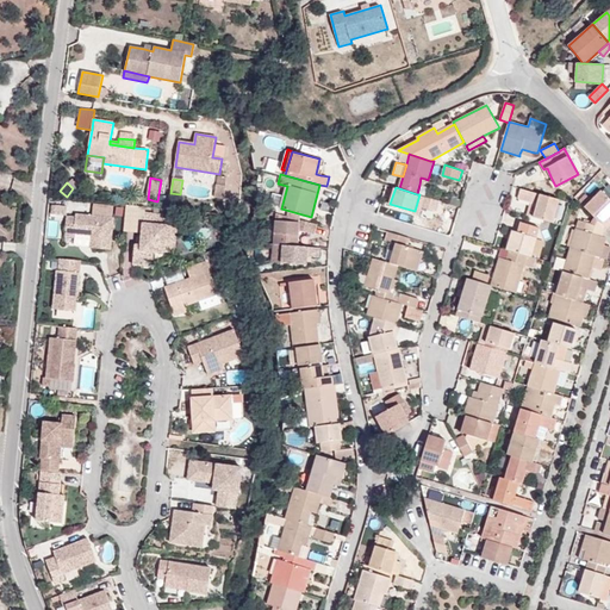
[(533,192),(521,188),(518,199),(530,201),(533,192)]
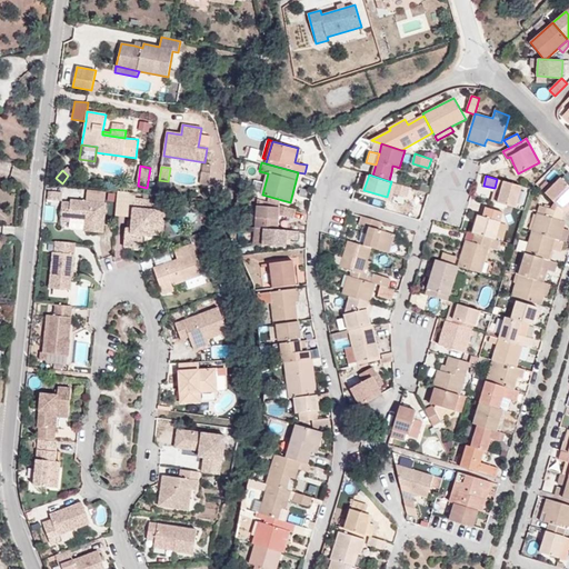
[(563,211),(567,215),(568,211),(568,202),(568,201),(568,200),(568,185),(561,178),(552,187),(547,181),(540,188),(555,203),(563,211)]
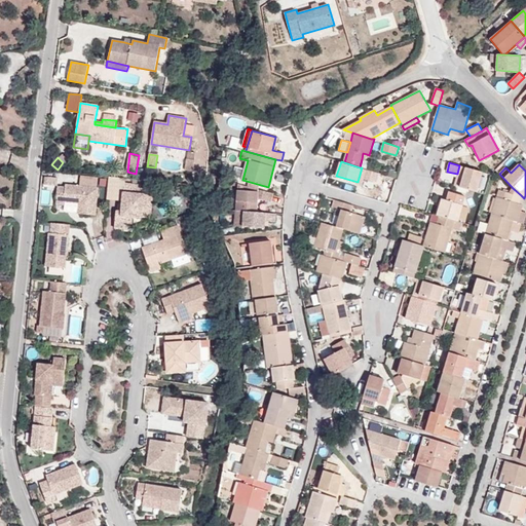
[(457,174),(454,185),(460,187),(465,166),(459,165),(457,174)]
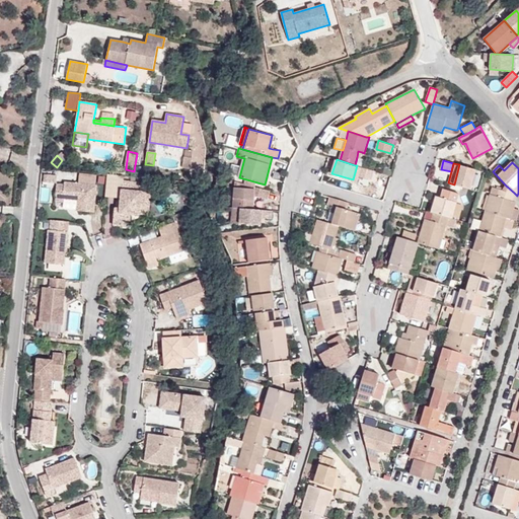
[(470,190),(475,169),(459,164),(454,184),(470,190)]
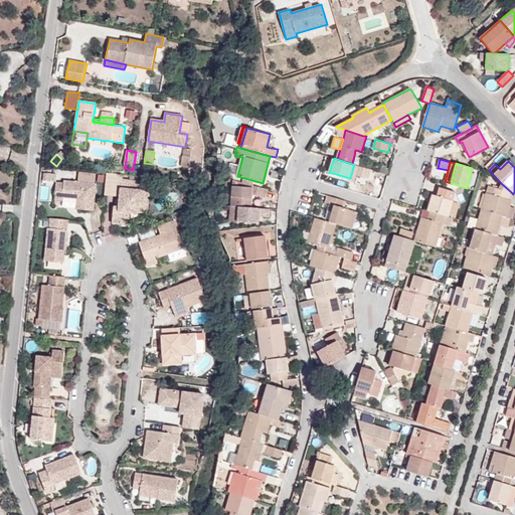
[(355,182),(356,175),(359,166),(354,164),(350,178),(349,181),(355,182)]
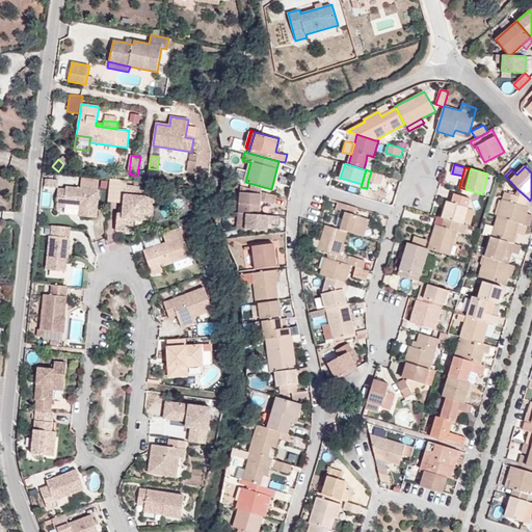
[(381,184),(383,176),(371,171),(368,181),(381,184)]
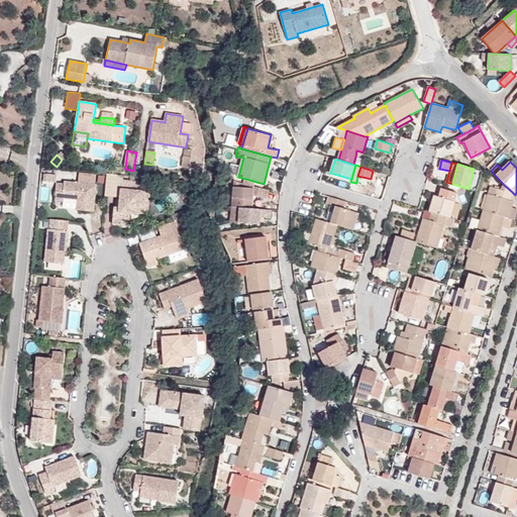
[(131,181),(122,180),(120,208),(114,207),(113,224),(122,225),(123,218),(132,219),(133,214),(148,216),(150,193),(138,192),(139,181),(131,181)]
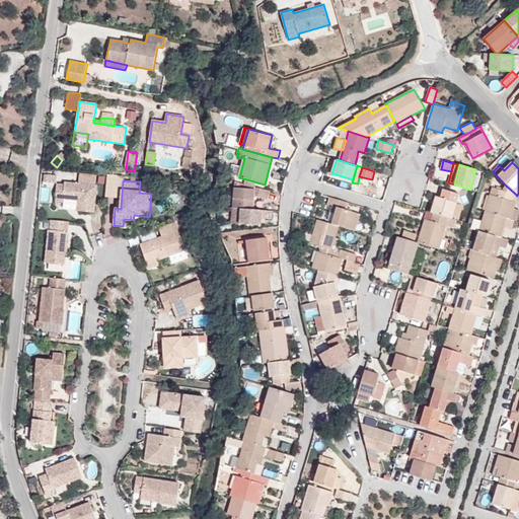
[(64,184),(57,184),(55,201),(63,202),(64,200),(78,201),(77,211),(95,213),(98,187),(64,182),(64,184)]
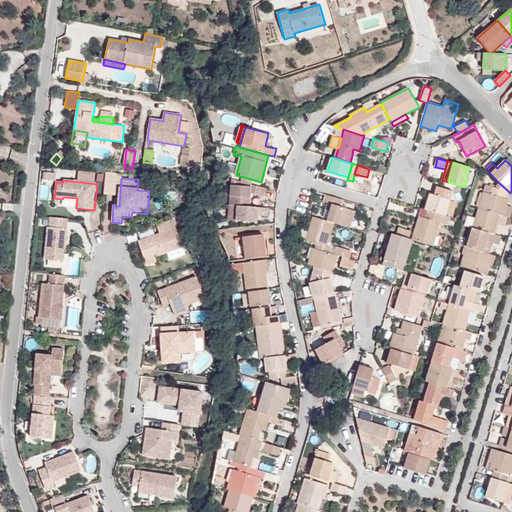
[(486,185),(479,208),(499,214),(504,216),(507,205),(508,199),(505,198),(507,190),(499,183),(496,187),(486,185)]
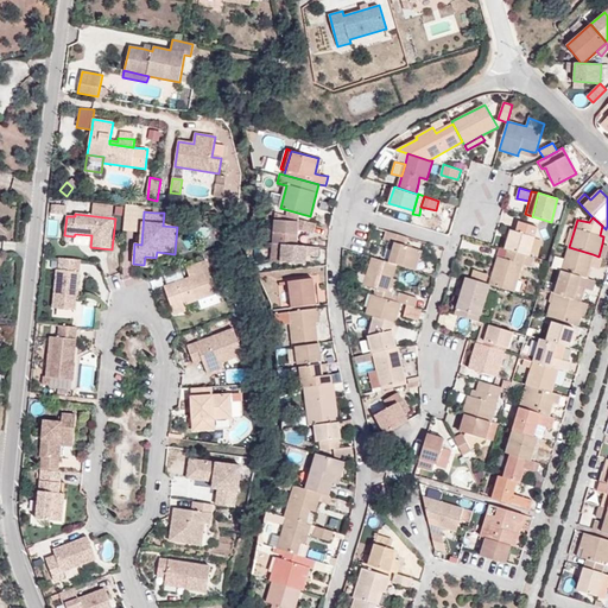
[(276,220),(273,244),(297,245),(298,230),(315,234),(317,225),(299,219),(298,221),(276,220)]
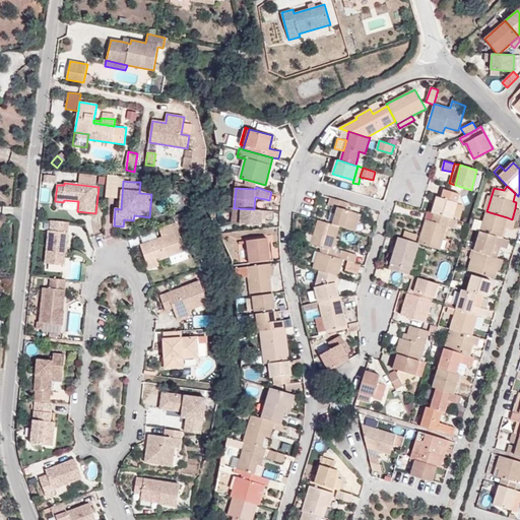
[(453,218),(457,202),(459,195),(444,191),(442,198),(437,196),(433,212),(434,212),(453,218)]
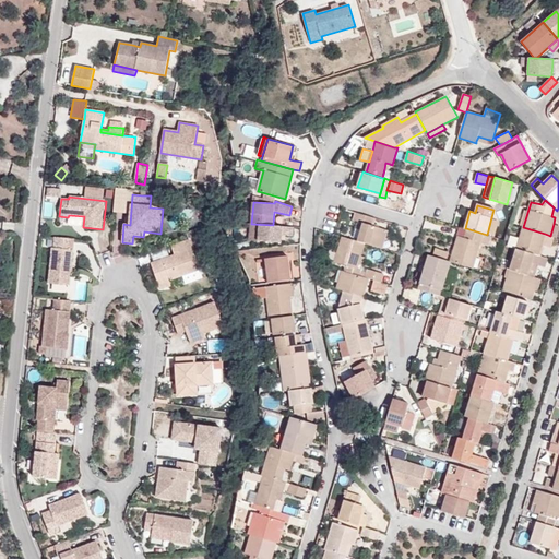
[(372,226),(375,216),(358,212),(356,221),(364,224),(359,240),(365,242),(383,248),(388,229),(372,226)]
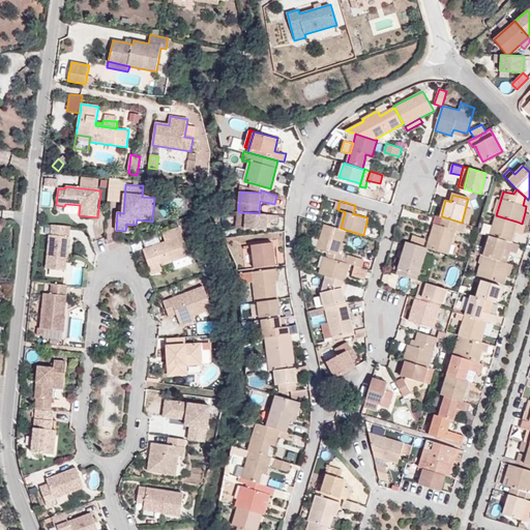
[(277,224),(278,215),(259,213),(238,212),(238,228),(267,230),(267,224),(277,224)]
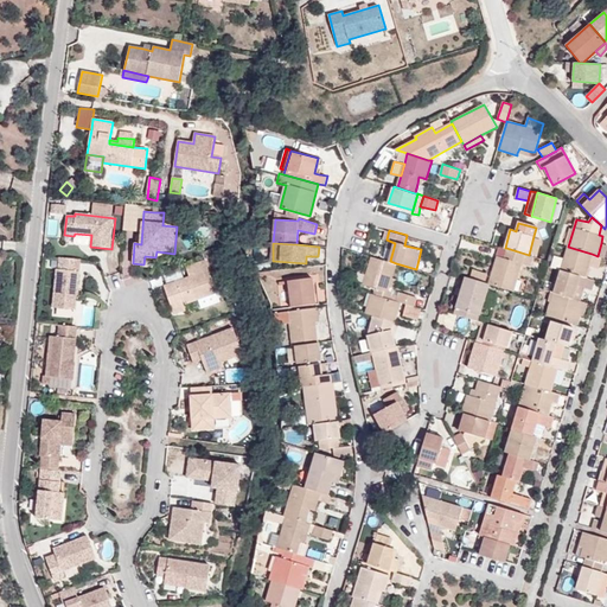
[(554,256),(551,267),(561,269),(585,278),(592,254),(568,247),(564,259),(554,256)]
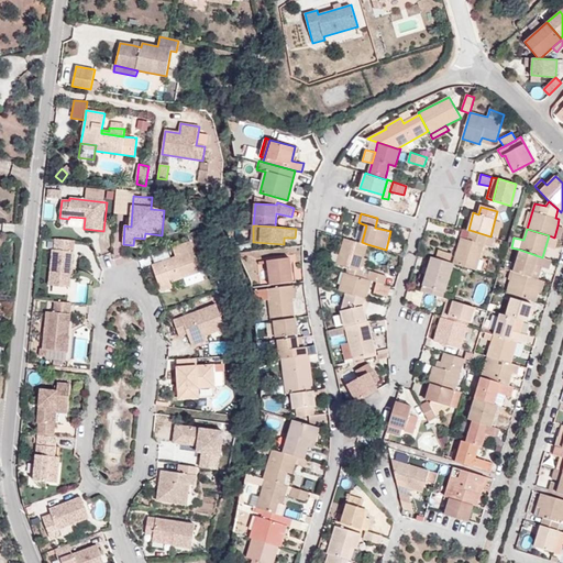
[(454,263),(476,271),(483,245),(492,247),(495,239),(490,236),(470,230),(467,239),(461,238),(453,263),(454,263)]
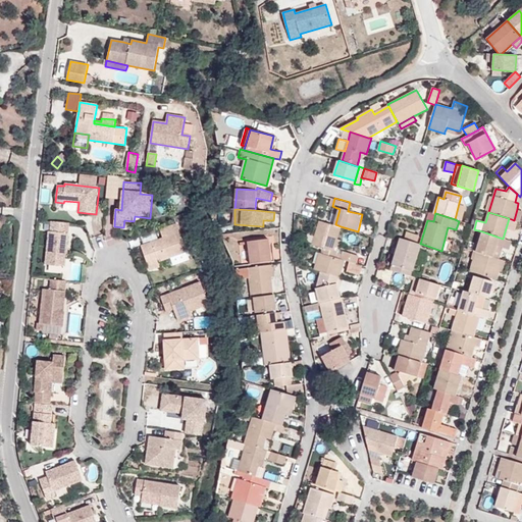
[(514,220),(509,218),(503,239),(506,239),(508,229),(514,231),(517,221),(514,220)]
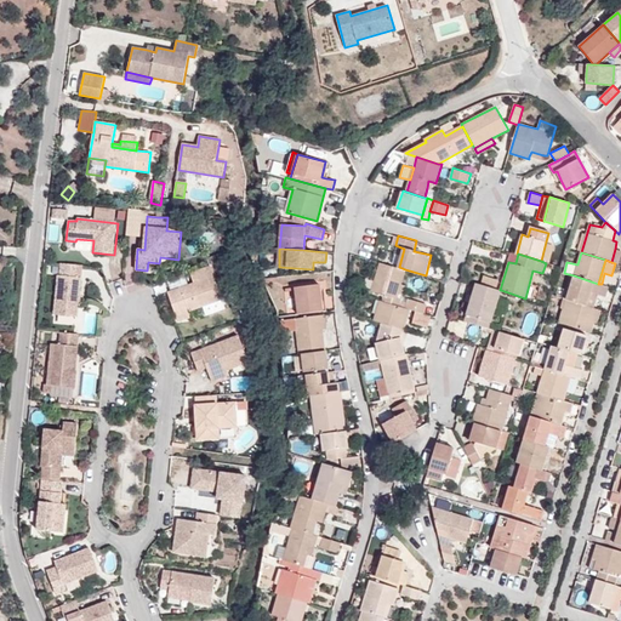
[(405,269),(399,267),(381,262),(372,291),(385,296),(383,301),(400,306),(402,301),(397,300),(402,284),(405,269)]
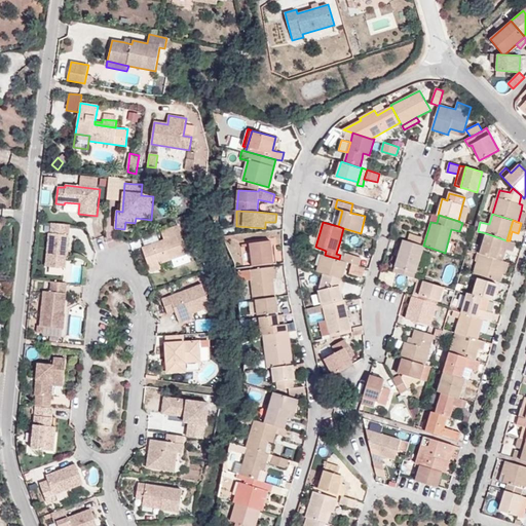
[(65,226),(51,225),(51,234),(48,233),(46,267),(66,269),(69,235),(64,234),(65,226)]
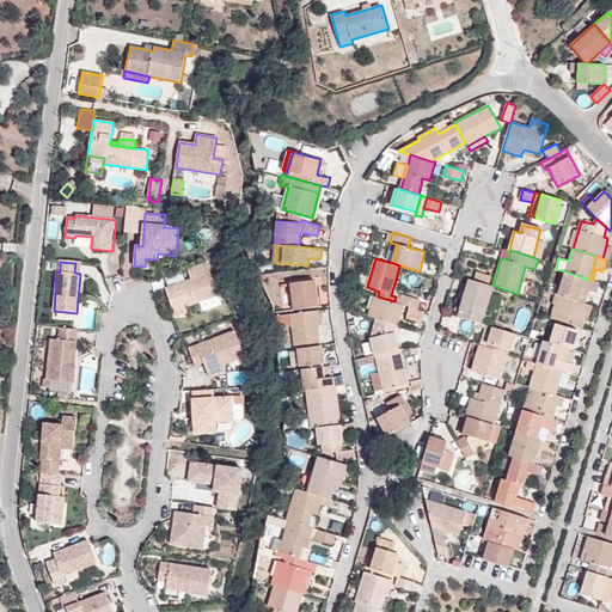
[(191,280),(166,289),(176,318),(188,313),(187,307),(220,295),(208,263),(188,270),(191,280)]
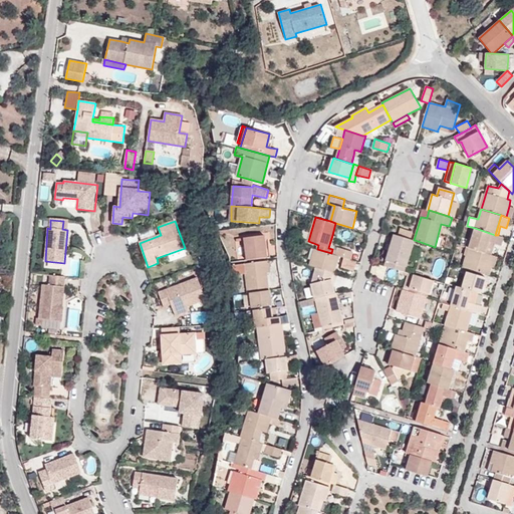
[(401,228),(398,235),(411,239),(414,232),(401,228)]
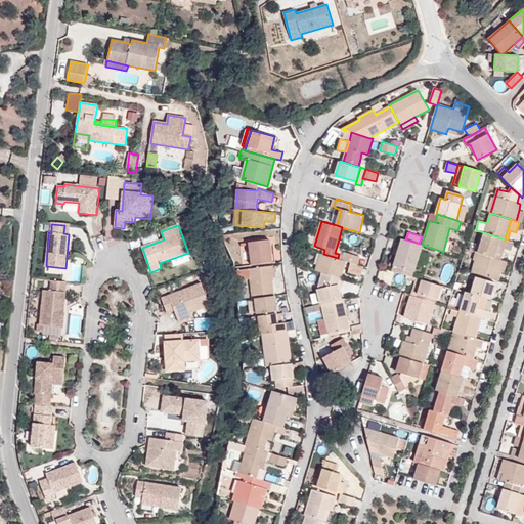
[(511,250),(514,242),(508,239),(505,239),(484,232),(478,253),(494,257),(497,247),(503,249),(511,250)]
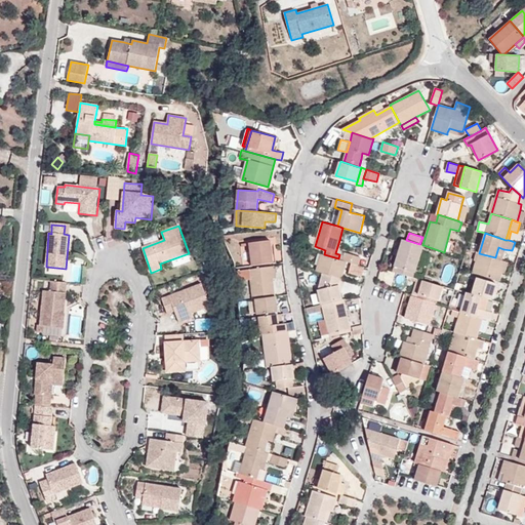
[(406,240),(403,239),(395,267),(415,273),(423,245),(422,245),(419,244),(406,240)]
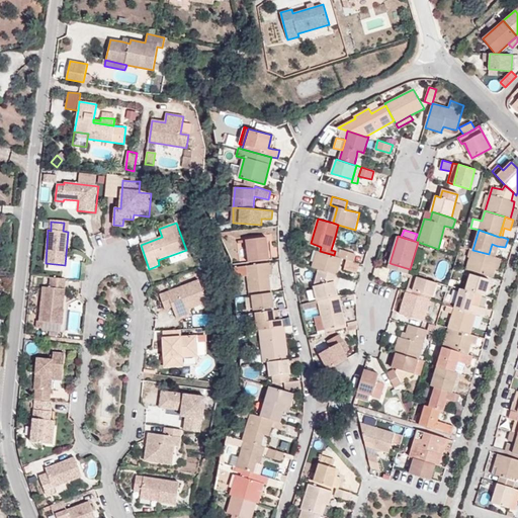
[(249,263),(270,260),(267,237),(246,240),(249,263)]
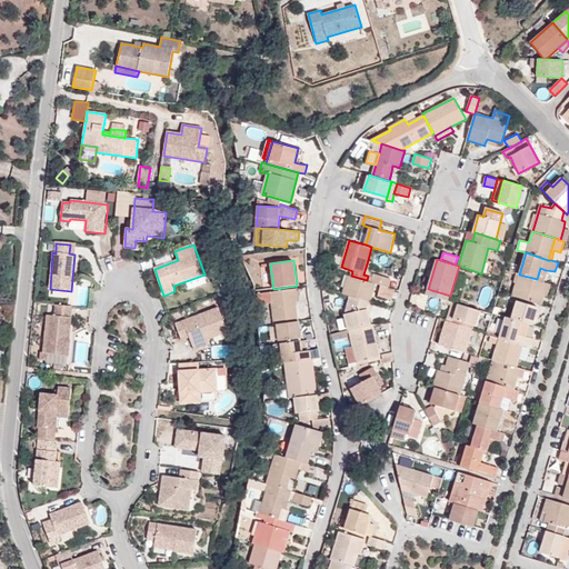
[(545,273),(546,270),(540,268),(537,279),(545,282),(547,273),(545,273)]
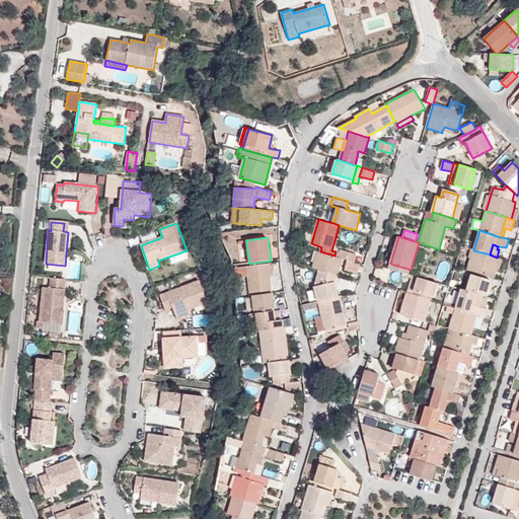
[(320,251),(317,250),(313,268),(320,270),(339,276),(343,258),(340,257),(335,255),(320,251)]
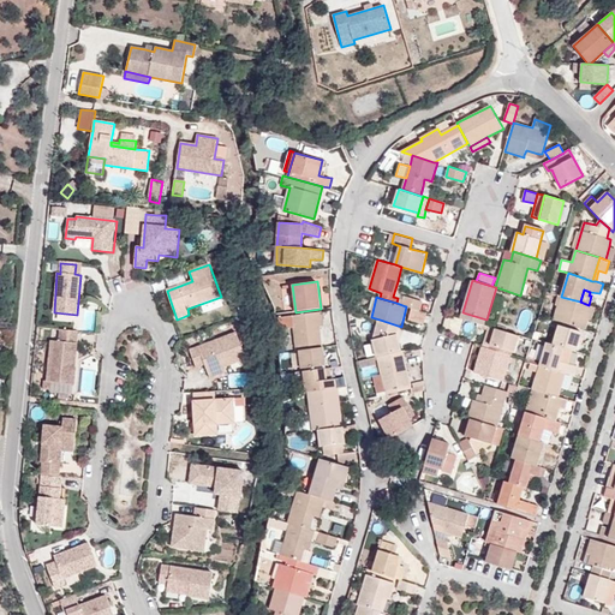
[(412,308),(421,310),(423,302),(405,297),(402,305),(406,306),(412,308)]
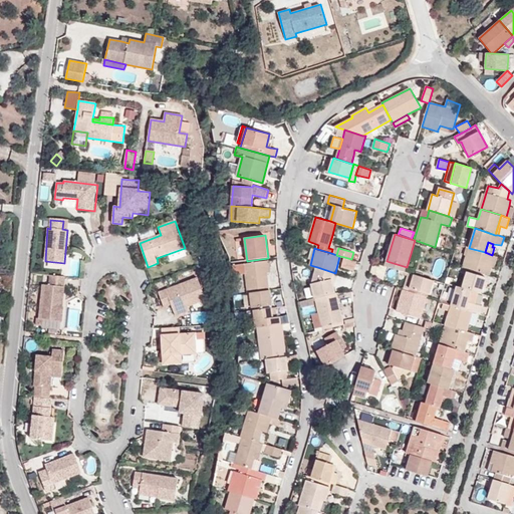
[(487,274),(489,275),(491,267),(495,255),(492,255),(485,252),(469,248),(463,267),(468,268),(487,274)]
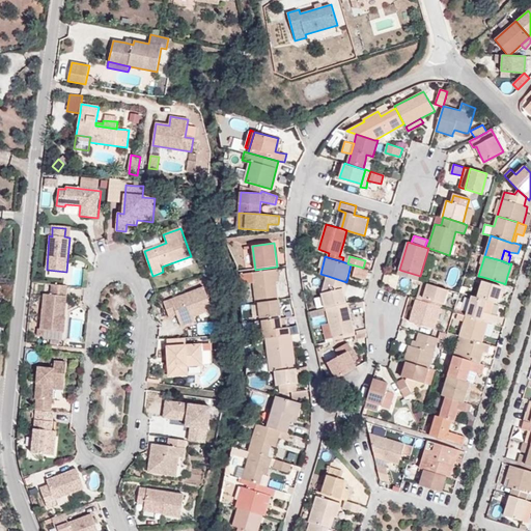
[(353,277),(366,280),(368,270),(363,268),(356,266),(353,277)]
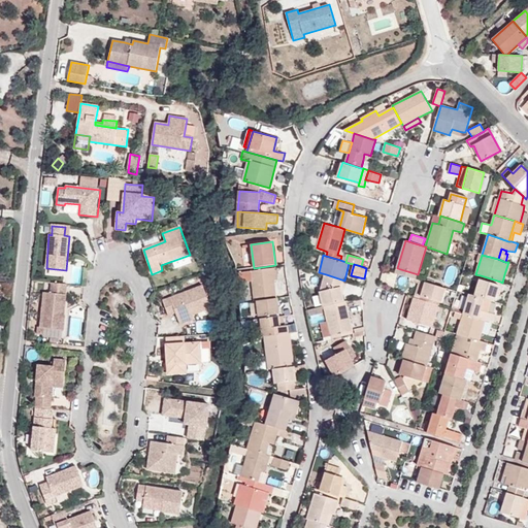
[(251,271),(255,302),(257,301),(276,299),(274,282),(274,276),(277,275),(276,267),(251,271)]
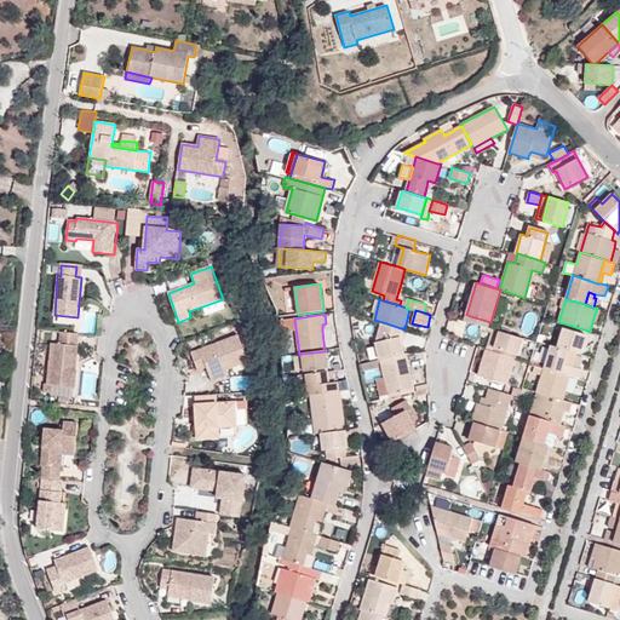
[(466,315),(464,321),(488,328),(491,322),(466,315)]
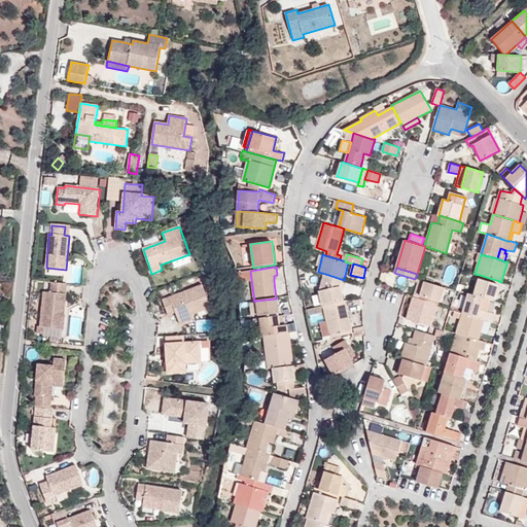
[(342,292),(346,280),(344,280),(325,274),(319,291),(323,306),(344,301),(342,292)]
